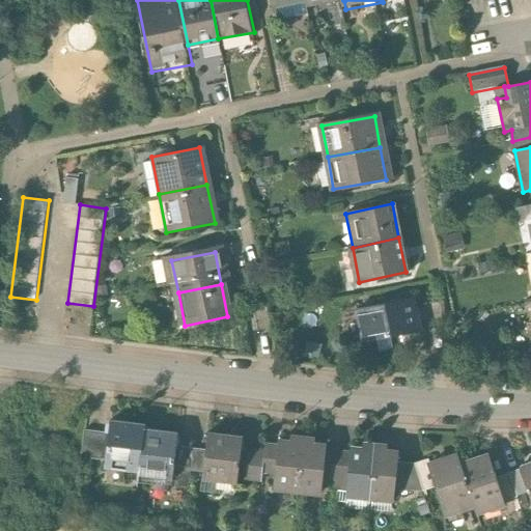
[(418,297),(358,310),(365,344),(426,331),(418,297)]
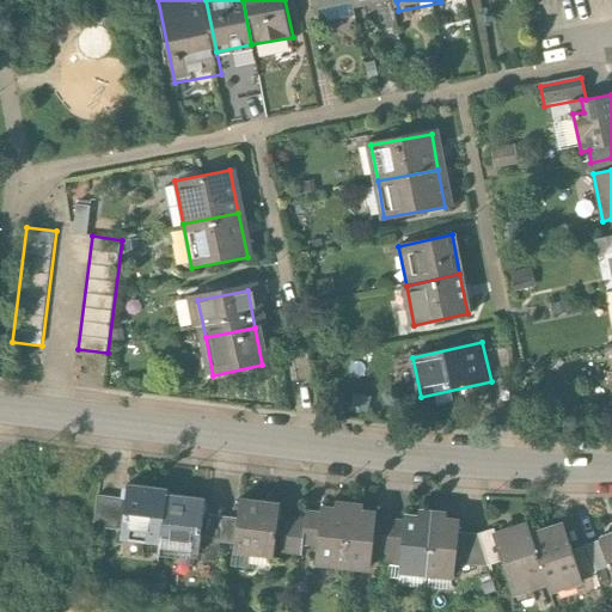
[(170,494),(170,488),(128,483),(127,496),(122,530),(121,540),(163,545),(170,494)]
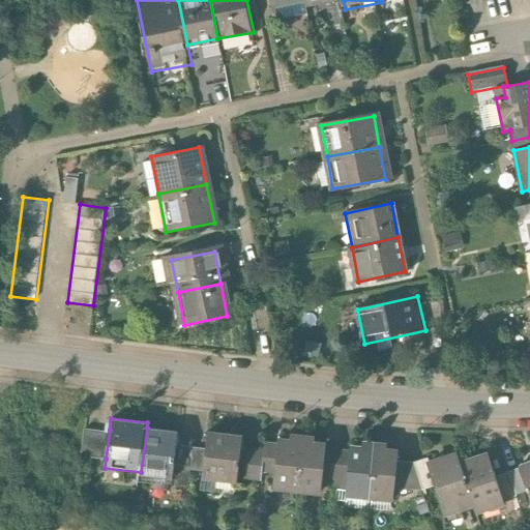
[(106,459),(110,430),(85,427),(81,455),(106,459)]
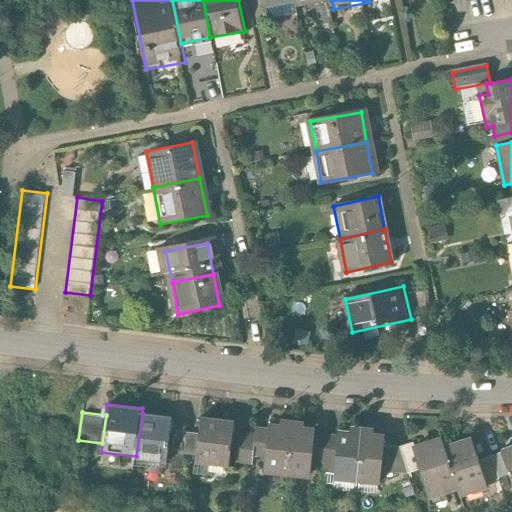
[(178,418),(142,413),(136,456),(136,460),(172,465),(174,452),(176,432),(178,418)]
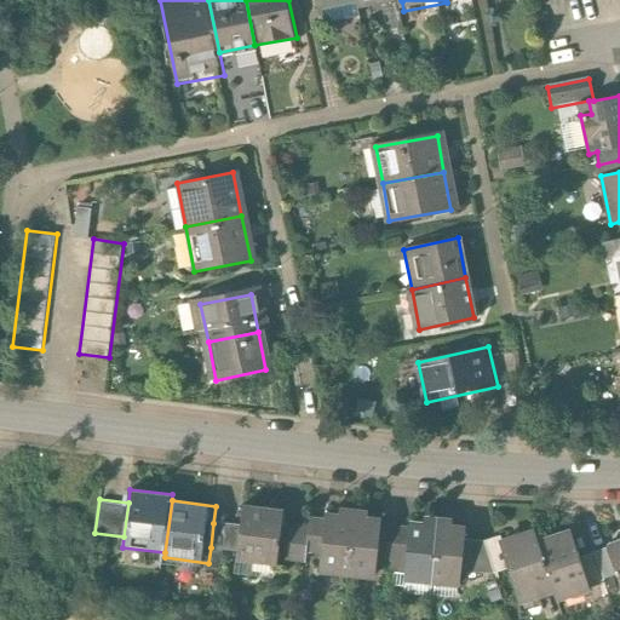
[(320,573),(348,575),(357,505),(343,503),(342,515),(327,512),(326,520),(322,555),(320,573)]
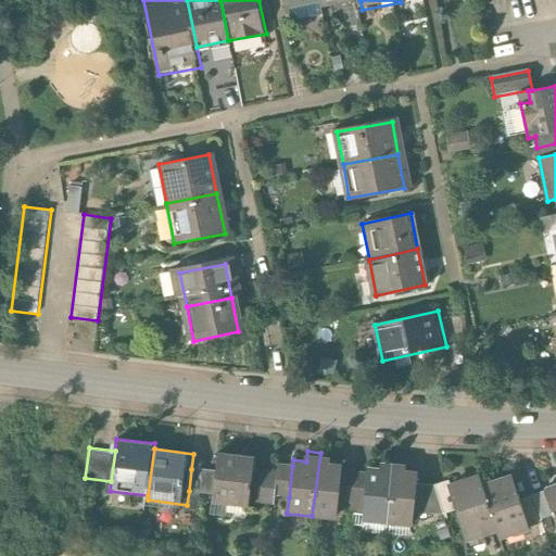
[(260,457),(218,452),(216,474),(213,494),(213,504),(254,509),(255,500),(258,469),(260,457)]
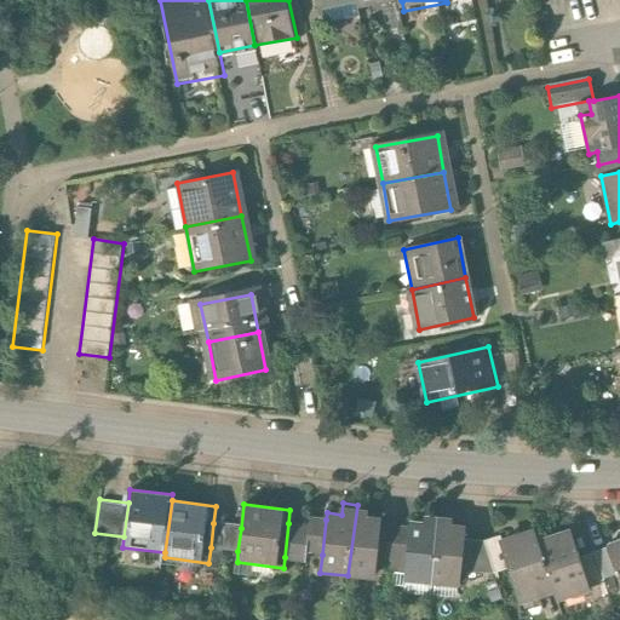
[(373,506),(357,505),(348,575),(374,579),(375,572),(382,522),(383,515),(372,514),(373,506)]
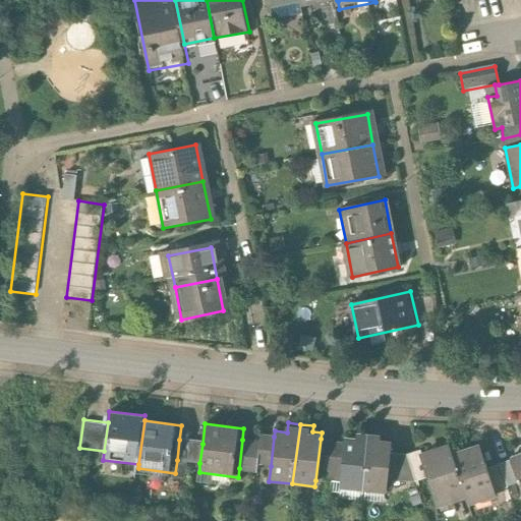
[(341,499),(365,501),(371,431),(358,430),(357,437),(346,435),(346,442),(341,483),(341,499)]
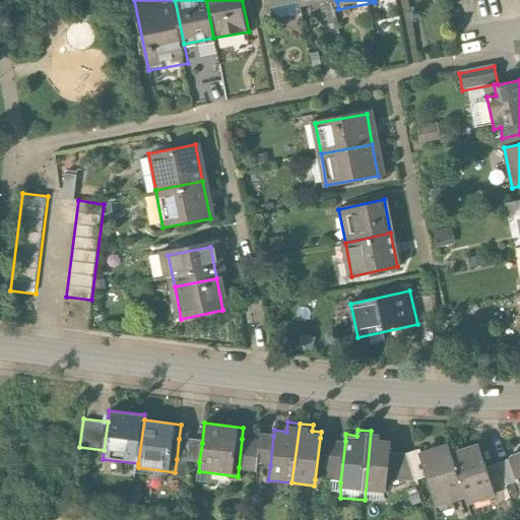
[(382,432),(371,431),(365,500),(389,502),(391,480),(393,452),(394,441),(381,440),(382,432)]
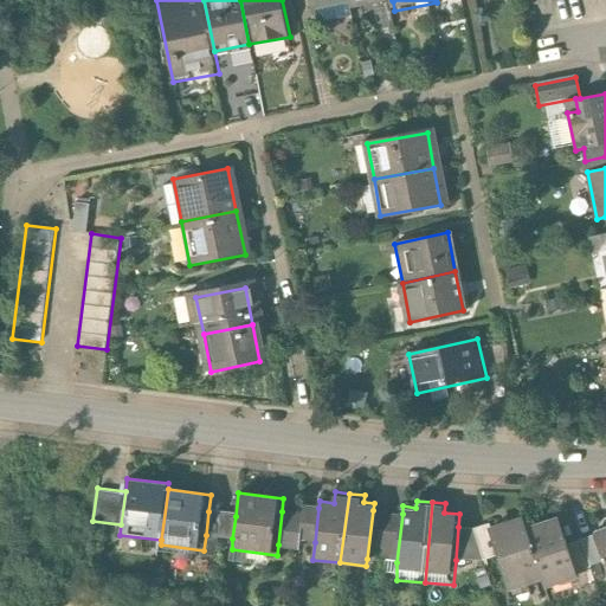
[(318,508),(303,505),(302,514),(300,540),(315,542),(318,508)]
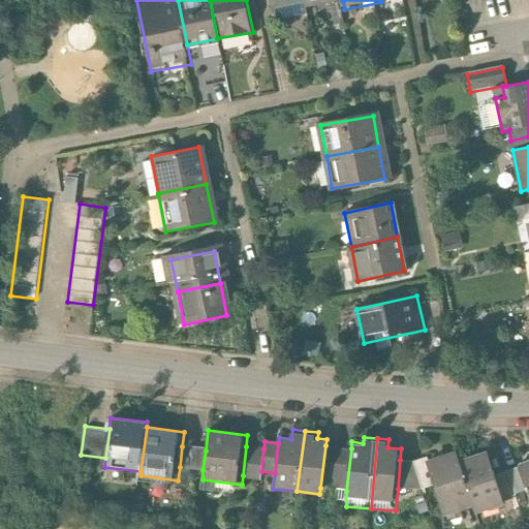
[(325,445),(320,488),(346,491),(351,448),(325,445)]
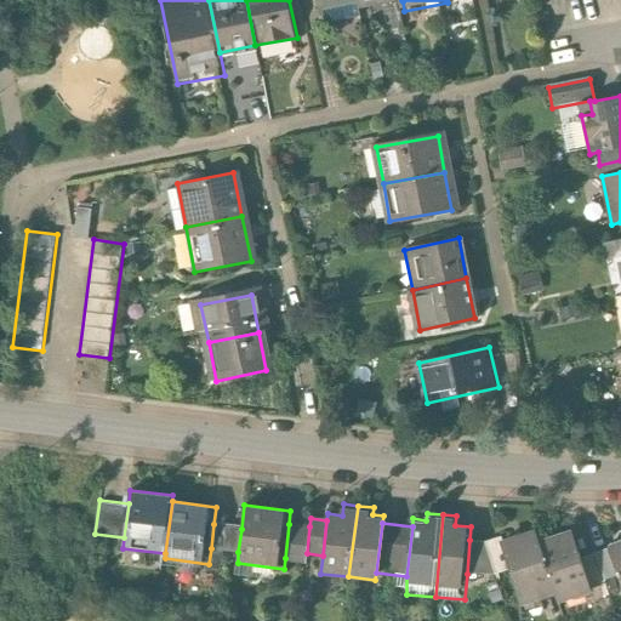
[(241,529),(214,524),(211,548),(238,552),(241,529)]
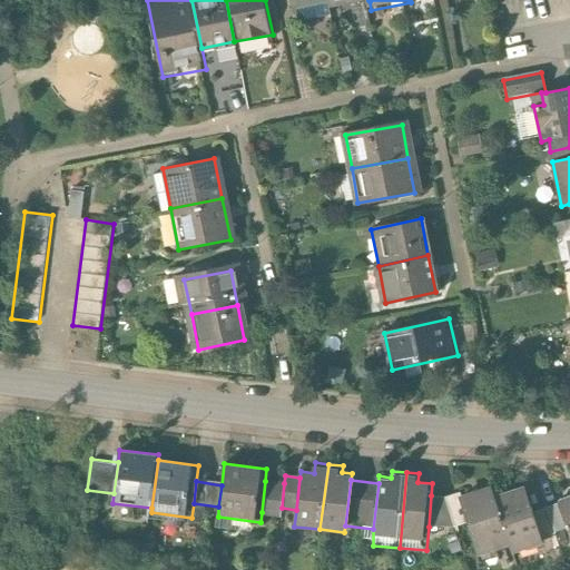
[(284,483),(265,481),(262,512),(281,514),(282,508),(284,483)]
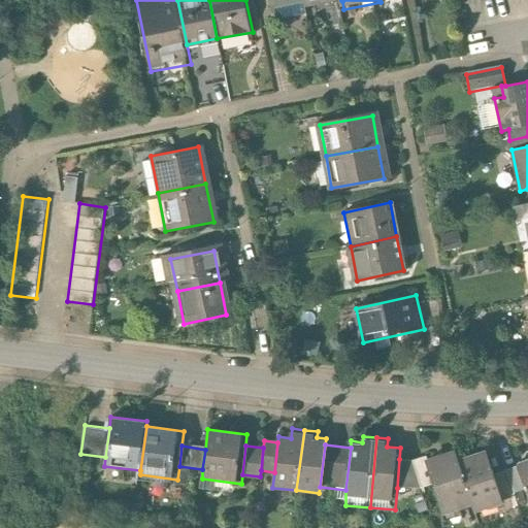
[(461,459),(457,450),(427,459),(435,485),(446,517),(476,507),(461,459)]
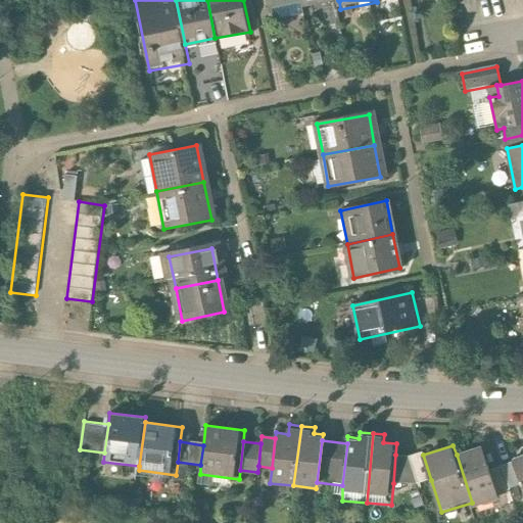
[(492,471),(484,445),(457,455),(472,503),(475,510),(503,501),(500,492),(492,471)]
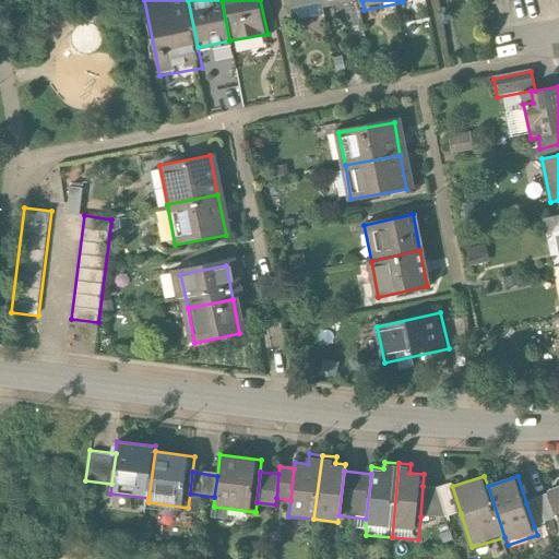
[(436,488),(423,486),(420,516),(448,518),(461,513),(452,486),(436,488)]
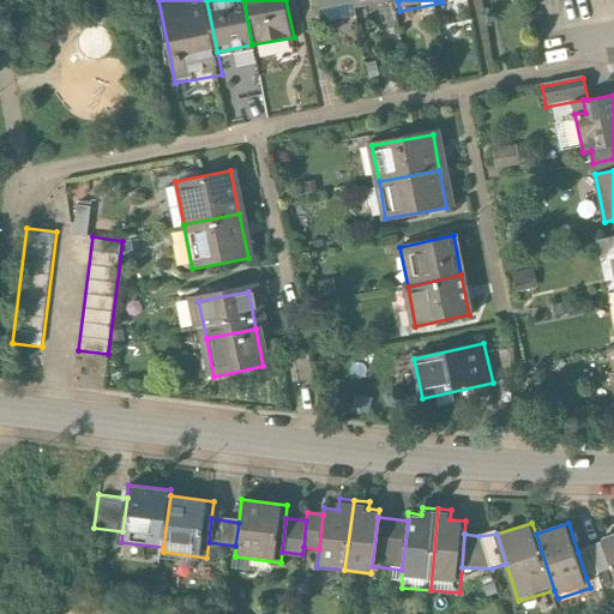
[(587,578),(613,567),(613,561),(607,542),(578,553),(587,578)]
